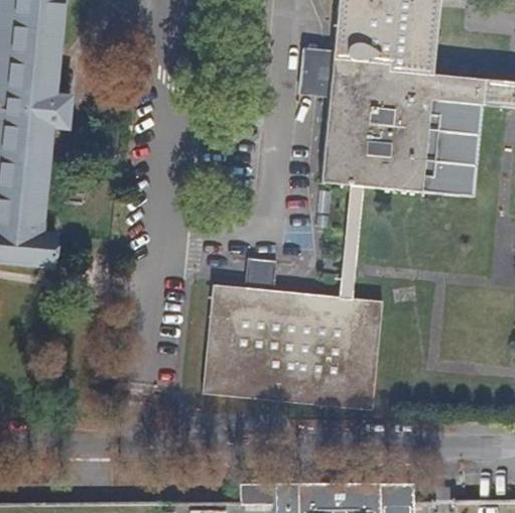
[(0,0),(0,257),(51,262),(53,235),(39,232),(49,124),(66,126),(69,96),(53,93),(62,0),(0,0)]
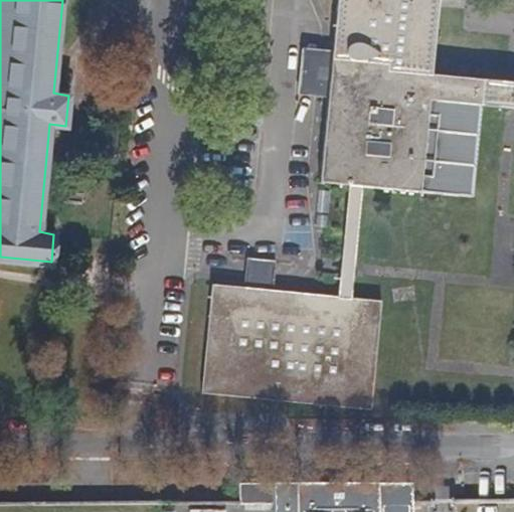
[(336,0),(332,50),(328,96),(326,108),(319,181),(348,184),(341,263),(338,295),(276,290),(279,261),(249,258),(248,268),(246,287),(212,283),(201,389),(327,401),(373,406),(384,300),(354,296),(364,186),(474,196),(483,109),(513,112),(513,0),(336,0)]
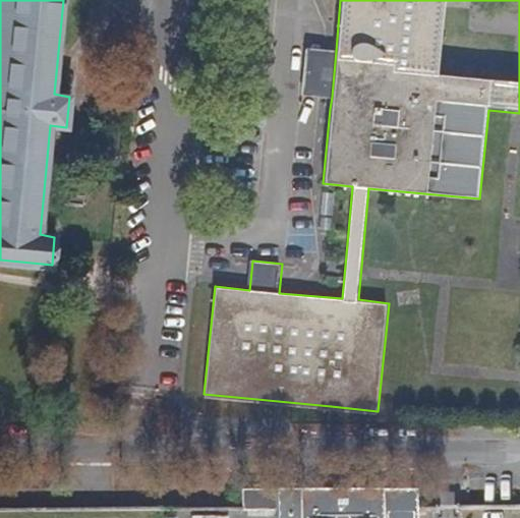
[(332,97),(336,51),(306,48),(301,94),(332,97)]
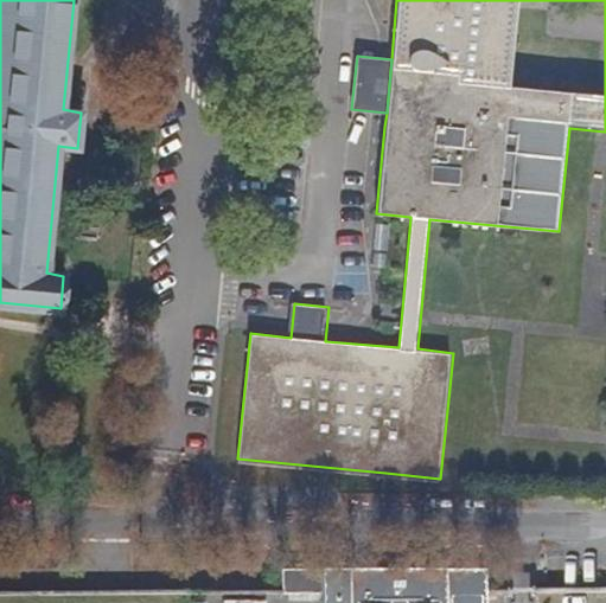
[(483,602),(483,588),(446,588),(446,568),(280,568),(280,590),(321,591),(321,602),(483,602)]
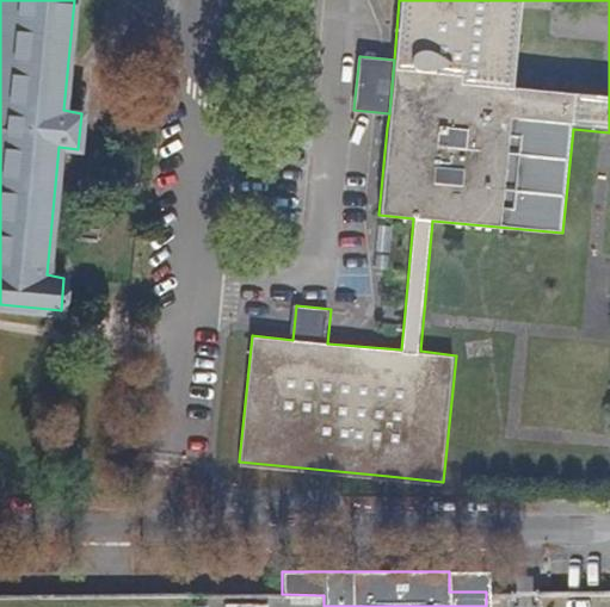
[(449,592),(486,592),(486,573),(449,571),(449,592)]
